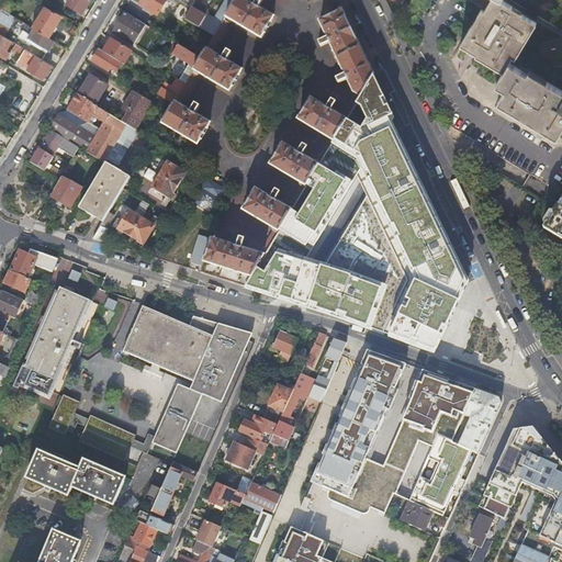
[(10,0),(6,0),(1,9),(2,10),(4,11),(9,14),(15,2),(10,0)]
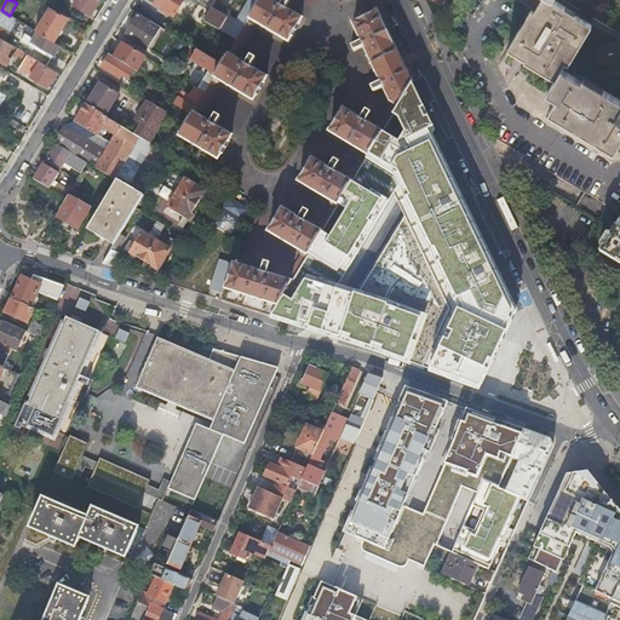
[(93,11),(99,0),(75,0),(74,4),(92,15),(93,11)]
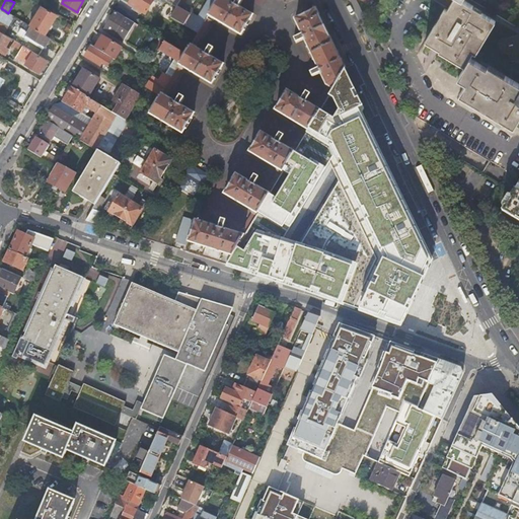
[(131,0),(129,4),(146,14),(153,0),(131,0)]
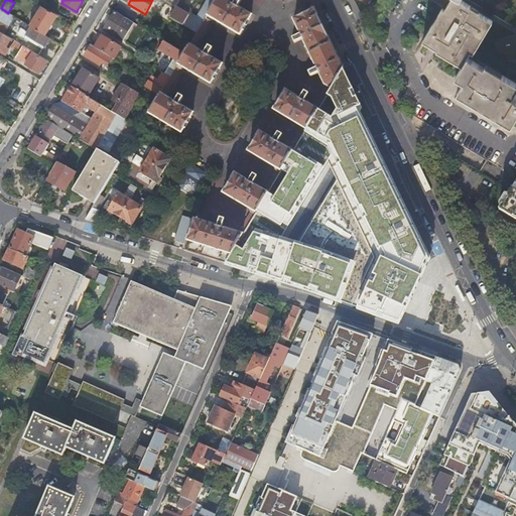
[(155,103),(149,113),(182,132),(194,114),(179,106),(176,104),(173,102),(167,99),(167,95),(182,71),(185,69),(211,84),(222,66),(209,57),(203,53),(197,49),(197,46),(212,21),(214,20),(240,35),(251,17),(238,8),(231,4),(224,0),(217,0),(215,3),(197,33),(184,53),(170,78),(163,90),(159,95),(155,103)]
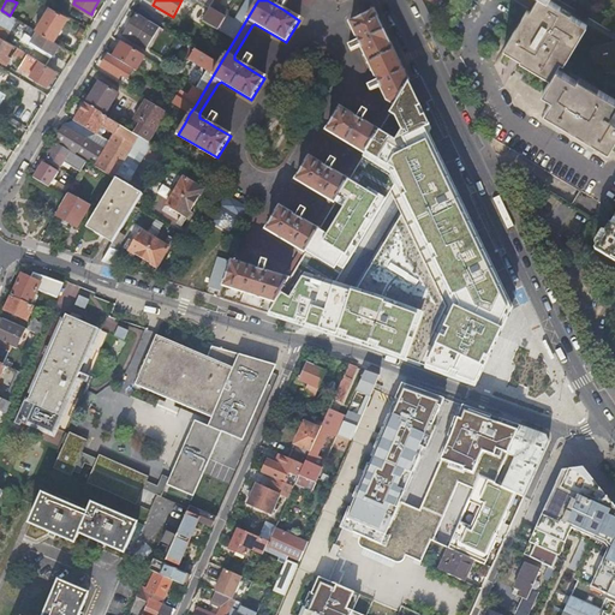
[(214,0),(210,10),(215,12),(221,0),(214,0)]
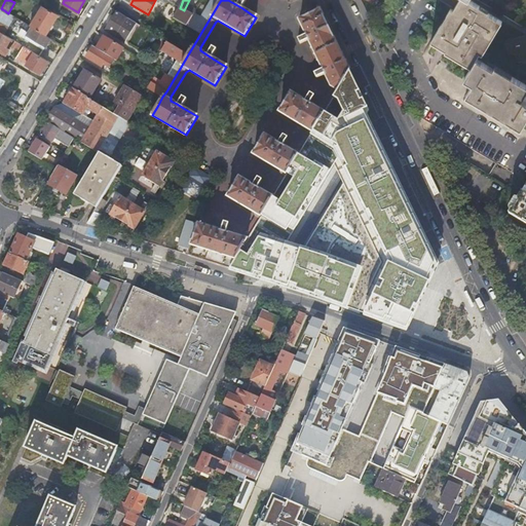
[(193,15),(187,26),(200,34),(219,3),(213,0),(212,0),(201,19),(194,14),(193,15)]
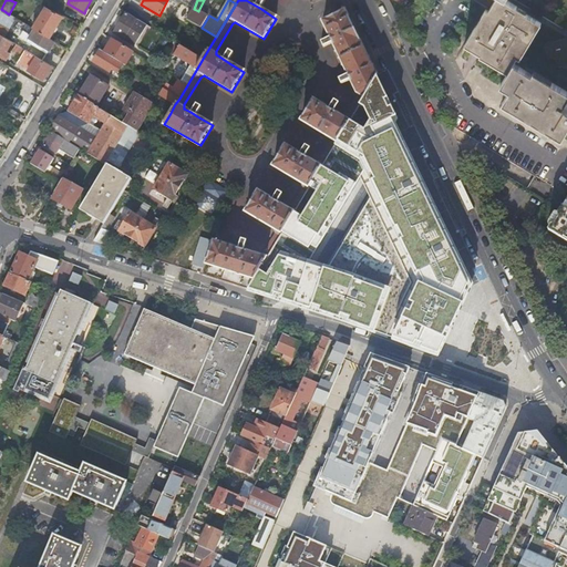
[(566,129),(566,91),(533,71),(532,73),(514,62),(517,55),(521,57),(542,22),(534,18),(516,7),(517,4),(508,0),(494,0),(488,9),(485,8),(464,43),(490,59),(488,60),(508,72),(501,85),(509,91),(502,102),(562,138),(566,129)]
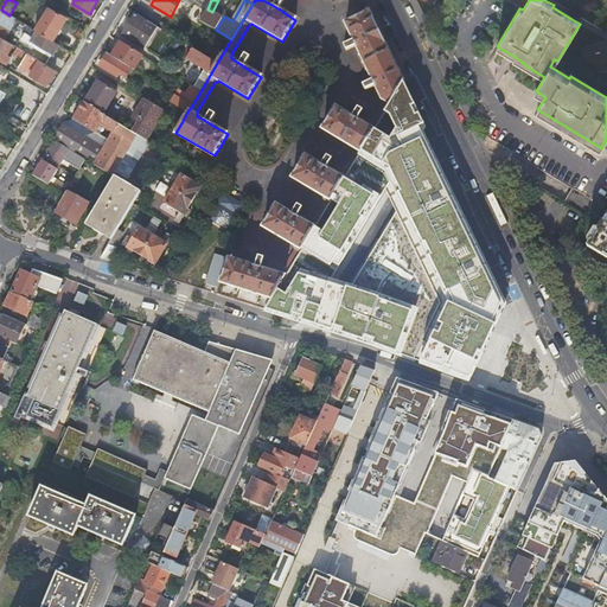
[(51,39),(65,16),(48,6),(32,29),(34,30),(51,39)]
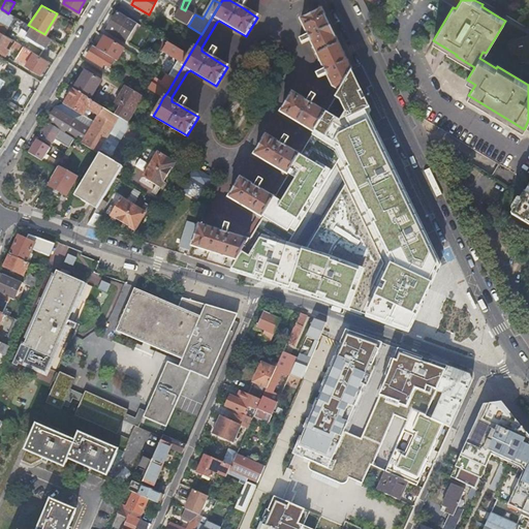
[(185,10),(181,8),(175,18),(188,26),(194,16),(185,10)]
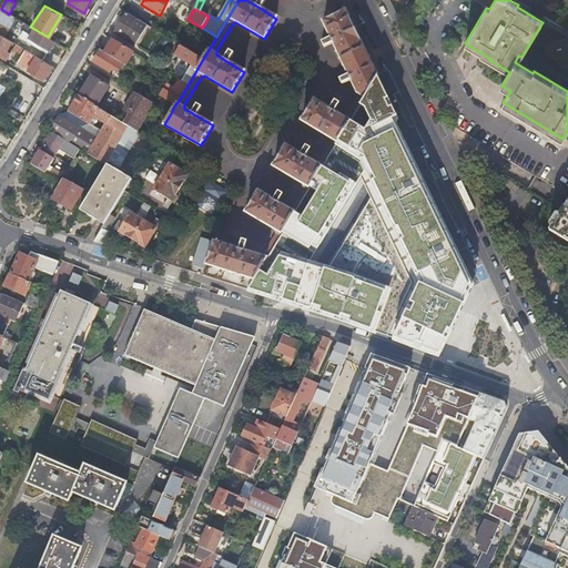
[(249,288),(377,75),(346,11),(323,22),(331,39),(335,46),(350,77),(353,83),(358,94),(344,118),(337,113),(330,109),(315,100),(302,121),(331,138),(332,142),(320,162),(315,162),(307,159),(301,154),(287,145),(274,166),(303,183),(304,188),(292,208),(291,209),(290,209),(281,204),(273,200),(260,191),(246,212),(275,229),(276,233),(263,256),(259,255),(246,251),(239,249),(214,241),(203,275),(249,288)]
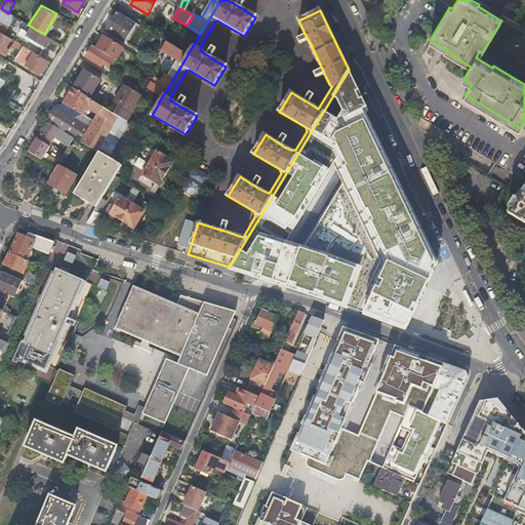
[(136,25),(116,12),(110,23),(105,31),(125,43),(136,25)]
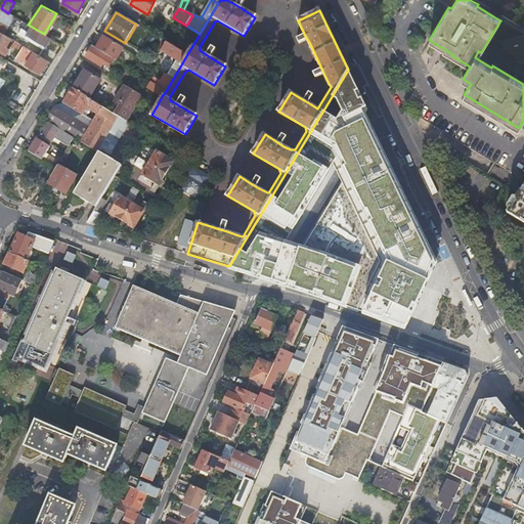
[(0,32),(4,35),(8,28),(0,23),(0,32)]
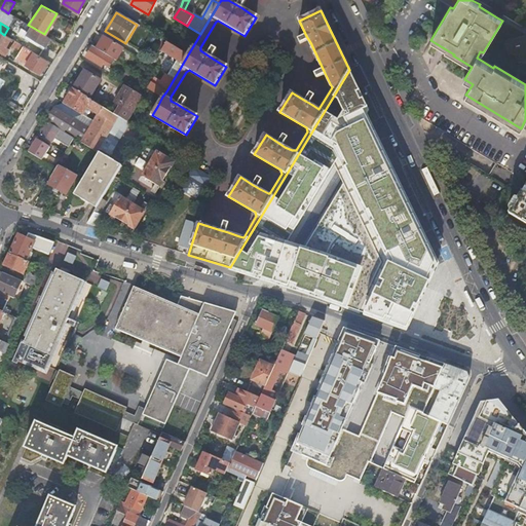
[(43,44),(48,37),(44,34),(30,26),(25,34),(43,44)]
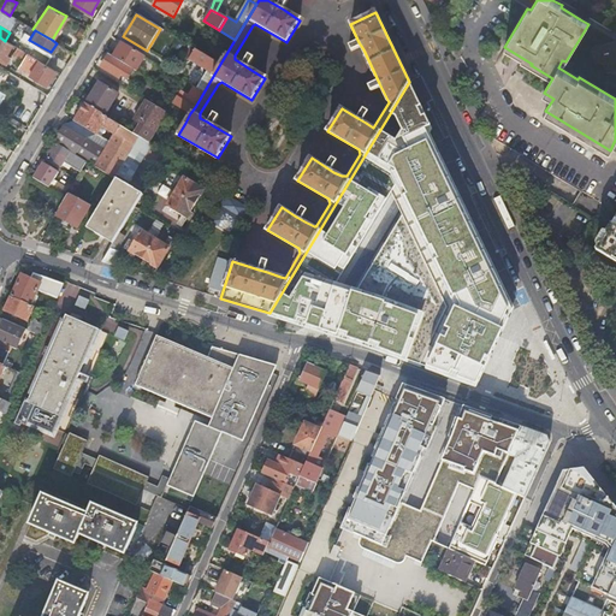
[(51,81),(57,71),(5,41),(0,37),(0,61),(6,65),(11,58),(9,57),(13,49),(17,51),(15,54),(25,60),(24,61),(36,69),(33,76),(48,86),(51,81)]
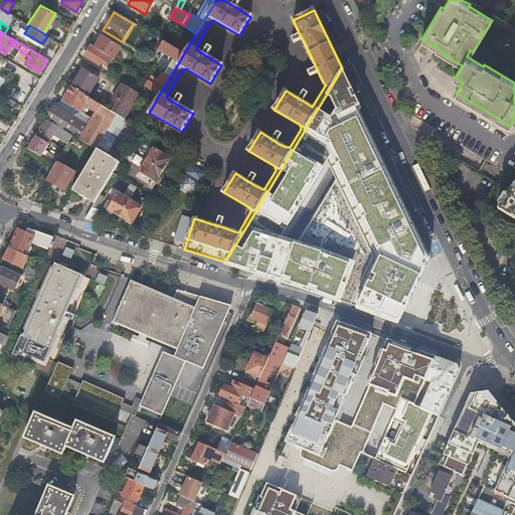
[(99,41),(95,47),(114,59),(121,47),(102,36),(99,41)]
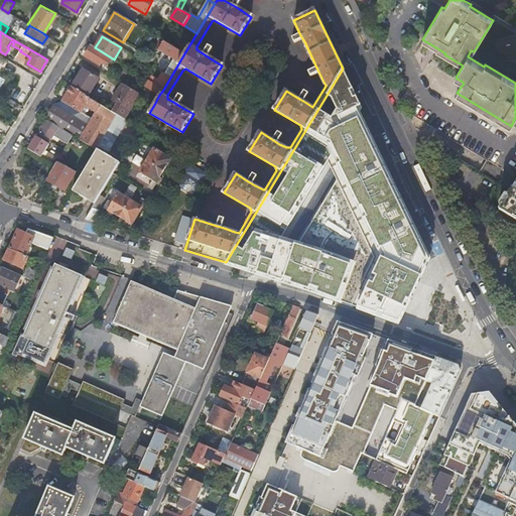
[(184,53),(163,41),(158,50),(173,59),(171,62),(160,55),(155,63),(166,71),(164,74),(170,78),(184,53)]
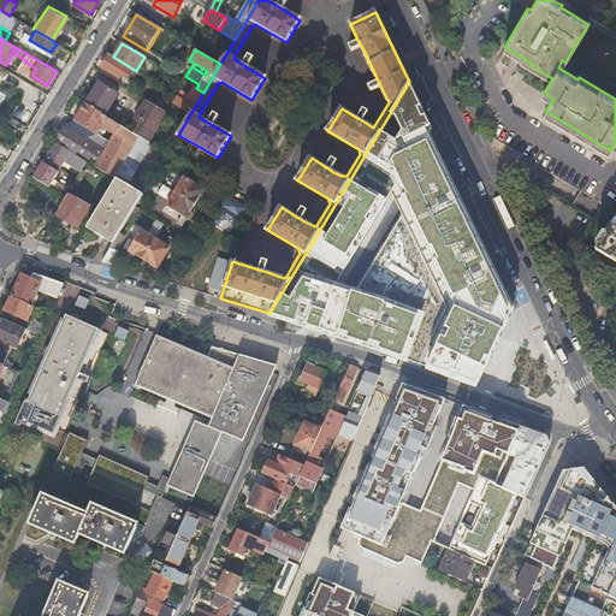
[(113,57),(108,54),(104,63),(100,67),(119,80),(122,76),(128,80),(130,75),(132,77),(136,71),(113,57)]
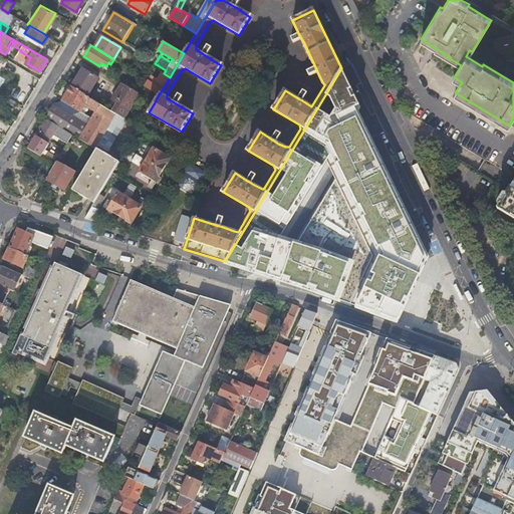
[(71,87),(87,97),(98,78),(83,68),(79,73),(71,87)]
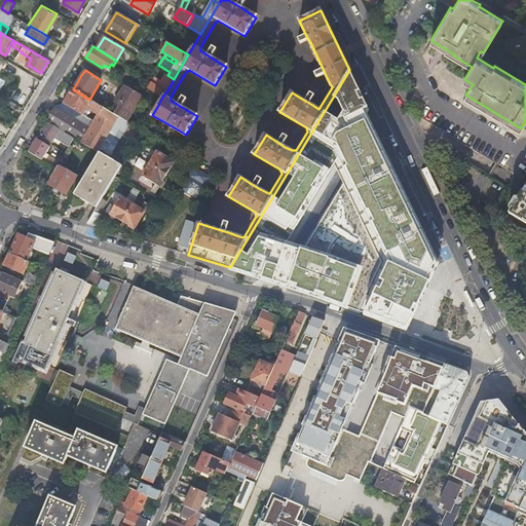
[(400,185),(387,160),(384,162),(362,116),(368,108),(349,70),(230,267),(401,327),(411,305),(414,307),(425,283),(422,282),(431,261),(424,245),(427,243),(415,219),(412,220),(396,187),(400,185)]
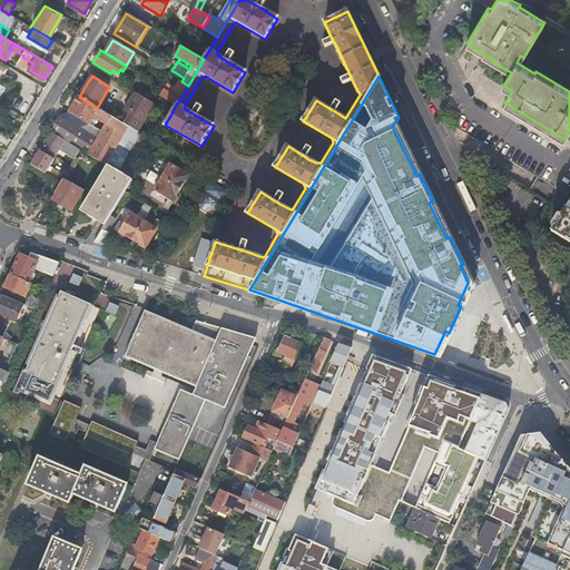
[(180,99),(188,86),(182,81),(179,80),(172,94),(180,99)]
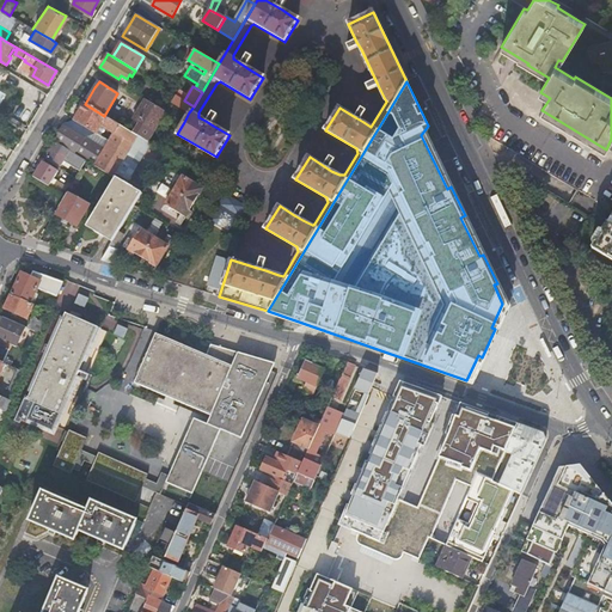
[(128,129),(139,136),(148,142),(166,111),(146,99),(145,101),(135,95),(124,112),(134,118),(128,129)]
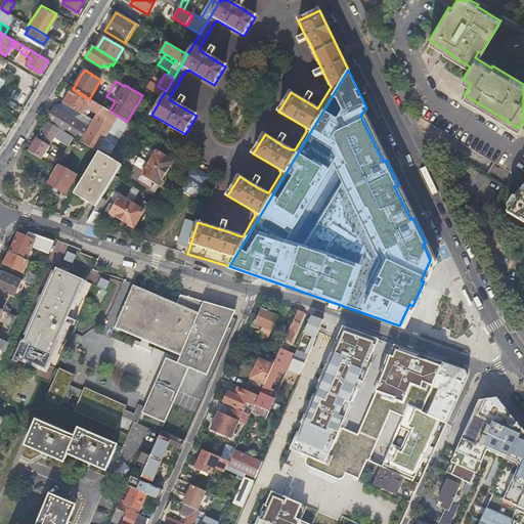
[(147,87),(162,96),(166,91),(158,86),(151,82),(147,87)]
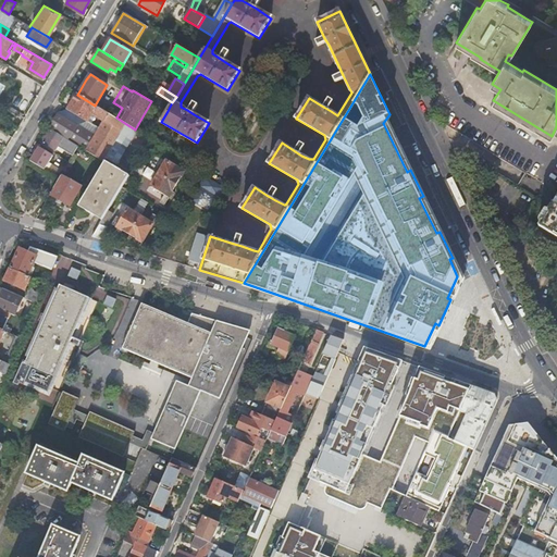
[(93,153),(104,161),(126,124),(116,118),(95,106),(77,95),(67,110),(88,122),(94,112),(106,119),(95,136),(86,131),(77,145),(78,146),(93,153)]
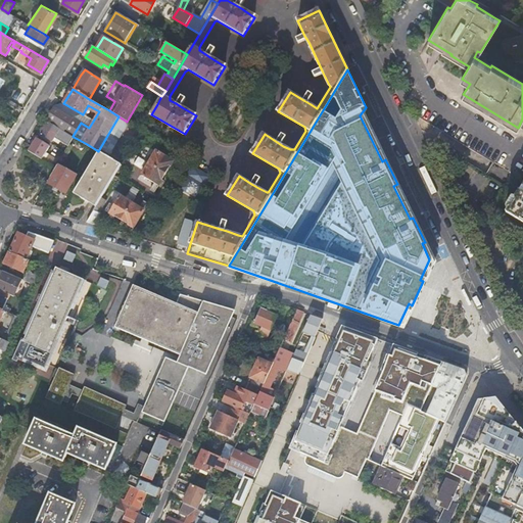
[(72,117),(81,123),(89,128),(99,111),(88,105),(83,114),(63,103),(55,107),(72,117)]
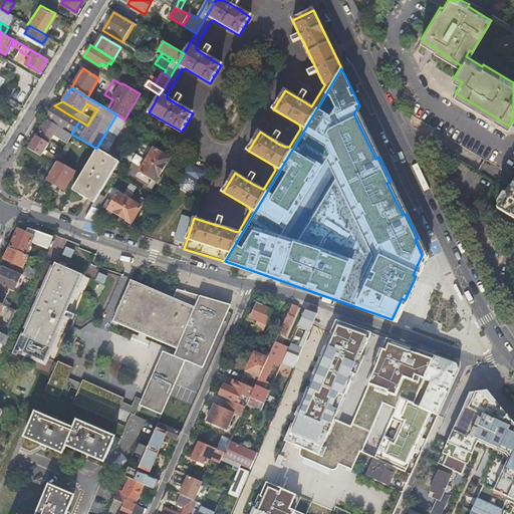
[(46,118),(47,119),(62,129),(70,115),(54,105),(46,118)]
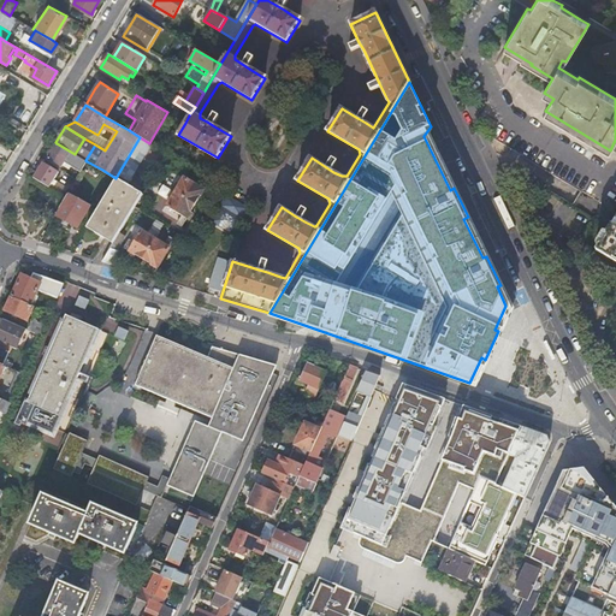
[(75,154),(86,160),(95,144),(84,138),(75,154)]
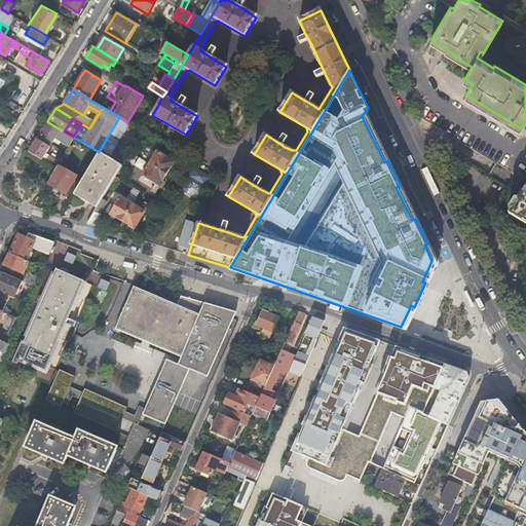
[(63,157),(71,142),(74,138),(73,137),(64,132),(48,122),(43,130),(40,135),(52,141),(55,136),(66,141),(65,143),(64,143),(57,154),(63,157)]
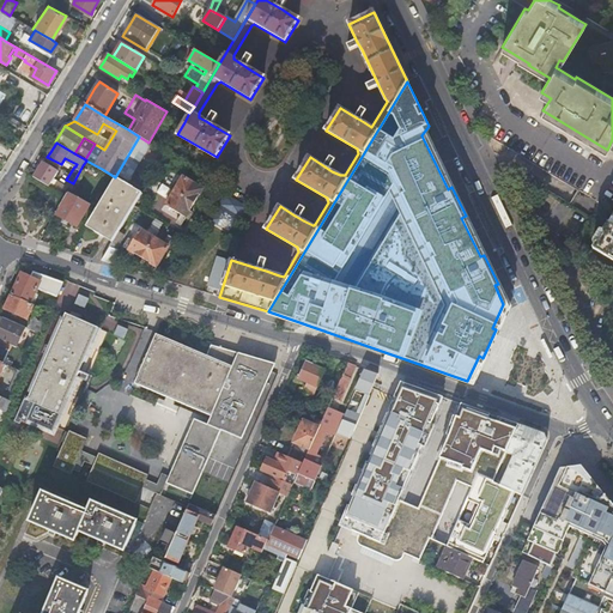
[(98,175),(102,169),(86,161),(83,165),(98,175)]
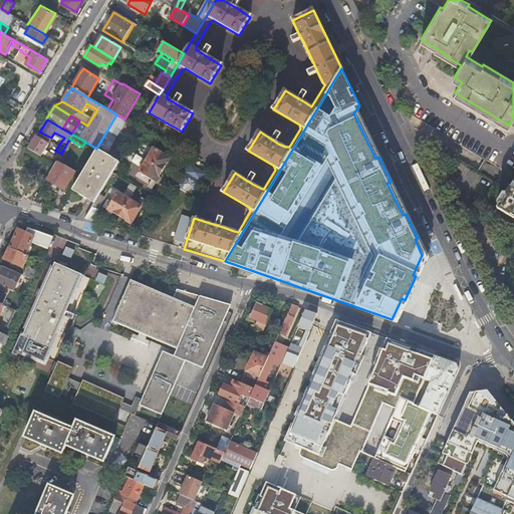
[(32,142),(28,149),(40,156),(48,143),(35,136),(32,142)]
